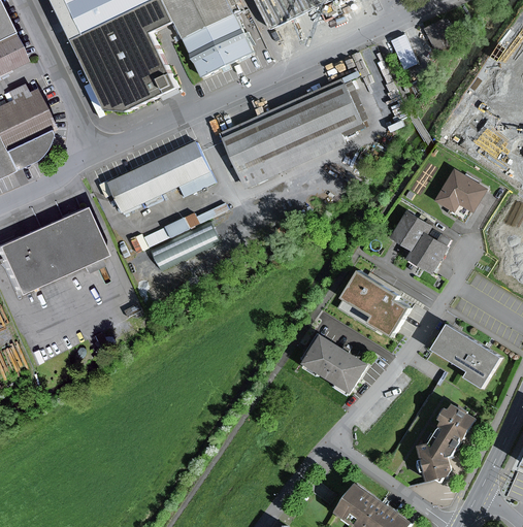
[(51,0),(69,40),(155,0),(51,0)]
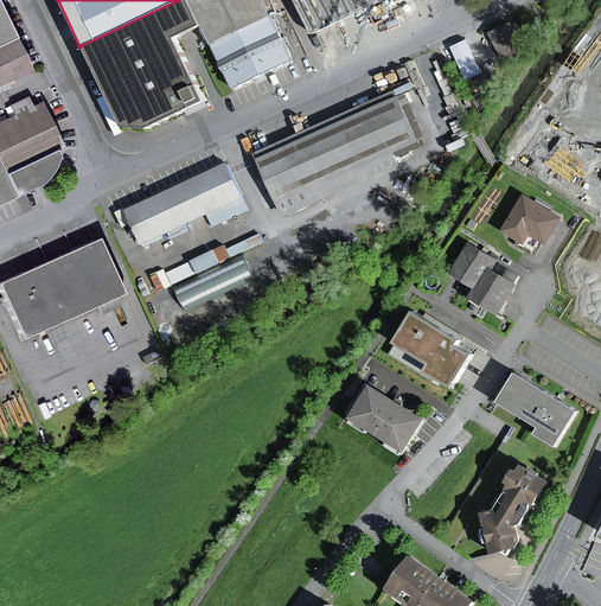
[(185,0),(178,0),(80,46),(103,95),(180,59),(171,39),(198,26),(185,0)]
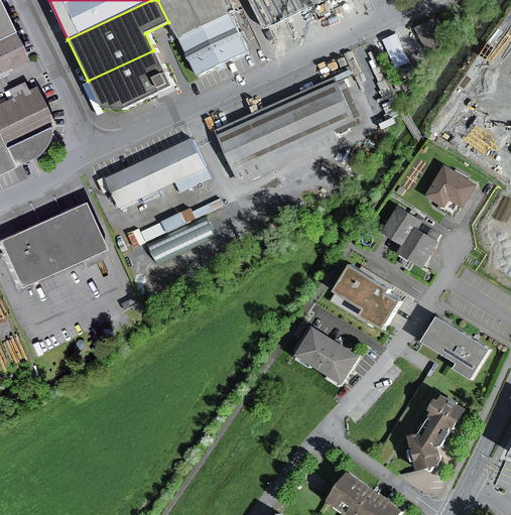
[(246,52),(220,0),(157,0),(168,22),(195,77),(246,52)]
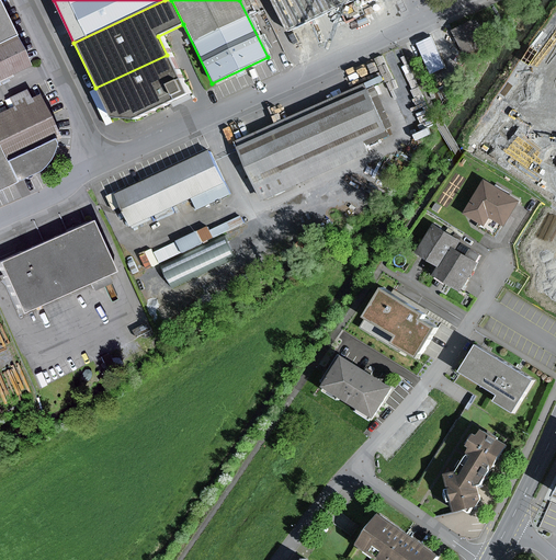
[(269,0),(285,32),(352,0),(269,0)]
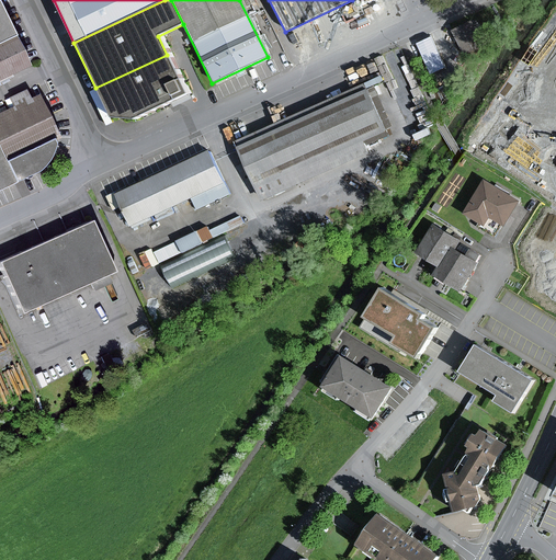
[(0,75),(20,66),(4,34),(0,36),(0,75)]
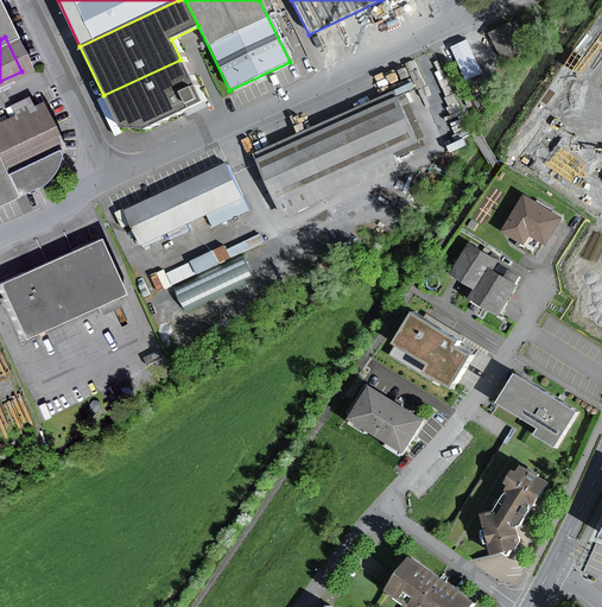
[(466,39),(450,45),(461,80),(477,74),(466,39)]
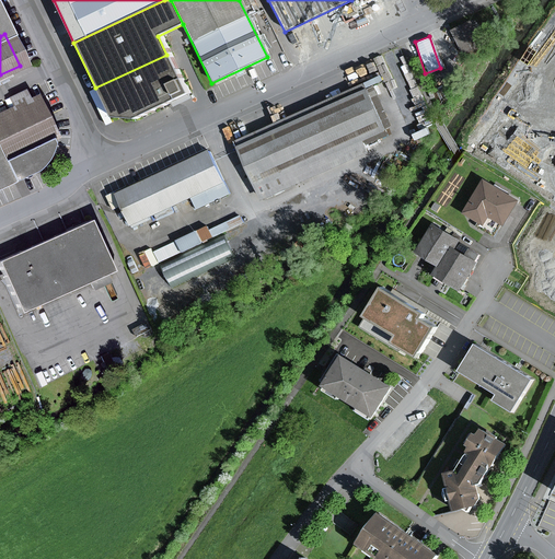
[(554,43),(546,38),(497,126),(484,119),(469,147),(554,195),(554,43)]
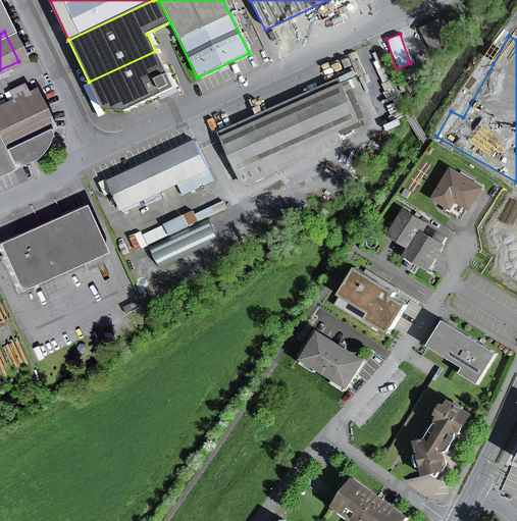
[(155,51),(89,82),(103,109),(122,111),(173,88),(155,51)]
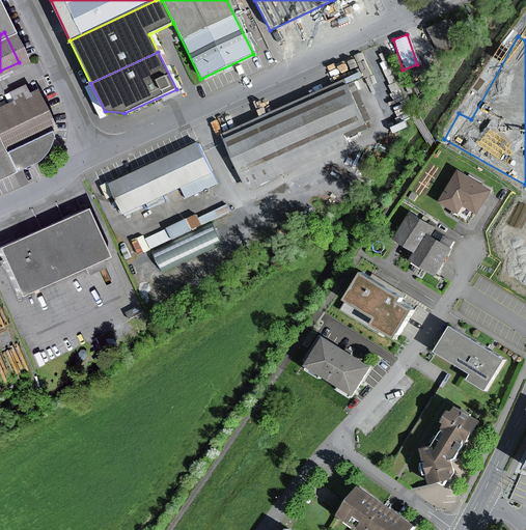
[(341,82),(221,137),(242,184),(363,129),(341,82)]
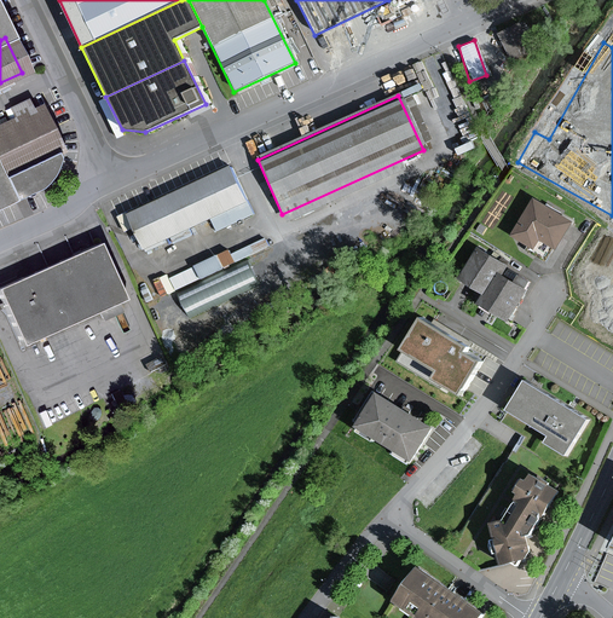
[(443,105),(449,117),(464,110),(458,98),(443,105)]
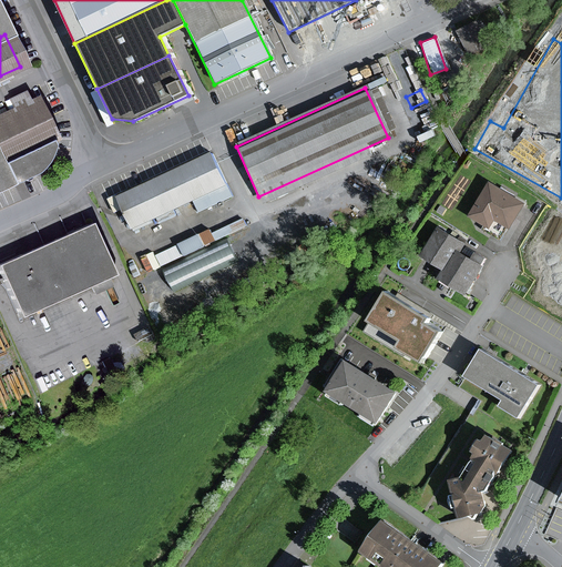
[(0,164),(46,142),(54,138),(34,97),(27,100),(22,91),(4,100),(8,108),(0,112),(0,164)]
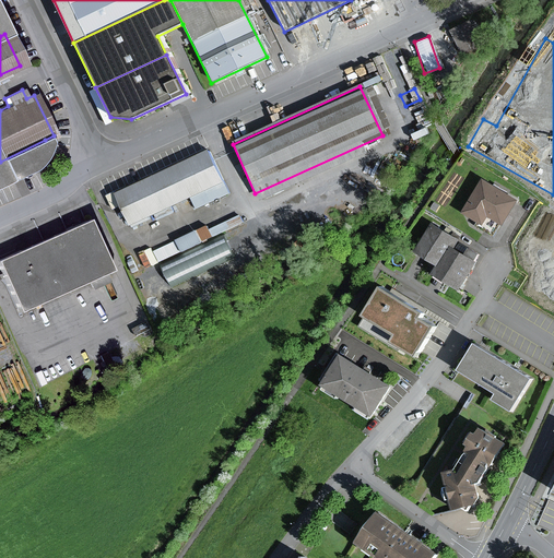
[(9,182),(34,173),(40,164),(47,151),(47,142),(45,140),(0,162),(0,164),(9,182)]
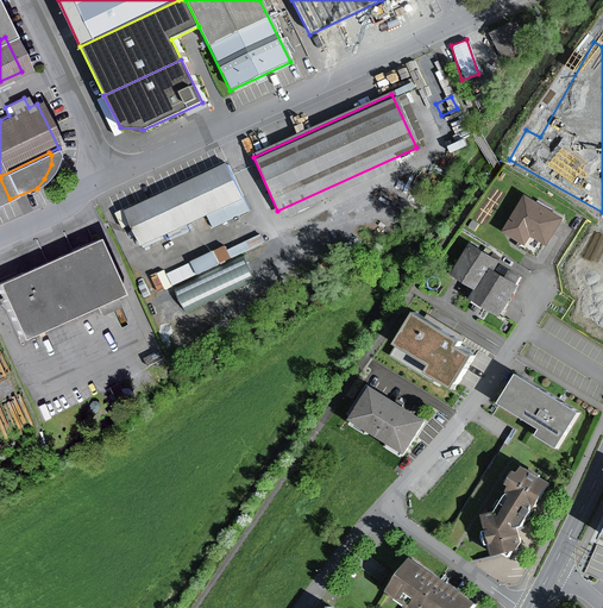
[(123,208),(113,213),(120,229),(129,225),(138,248),(206,215),(211,226),(246,211),(224,163),(124,211),(123,208)]
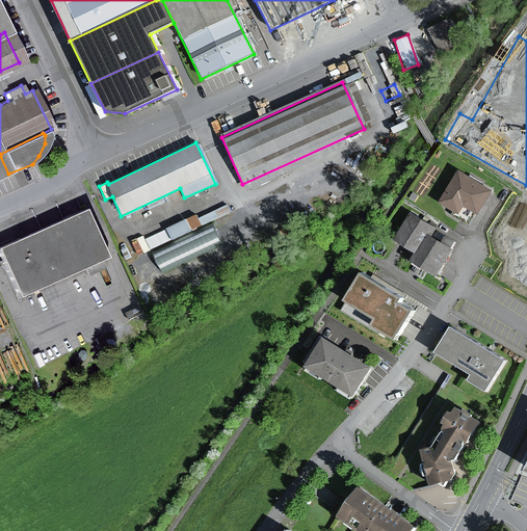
[(0,178),(8,174),(0,156),(0,178)]
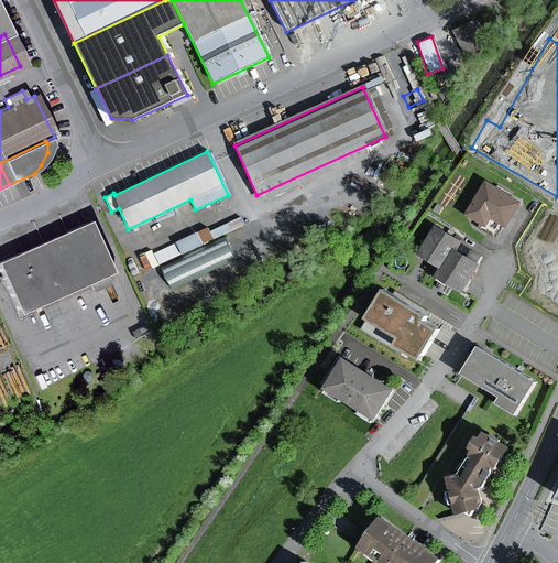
[(484,181),(463,215),(479,224),(477,227),(495,238),(502,227),(504,229),(521,203),(484,181)]
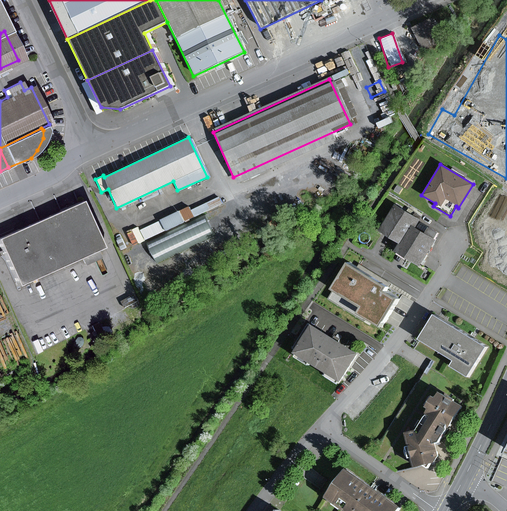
[(218,196),(190,210),(193,217),(221,203),(218,196)]
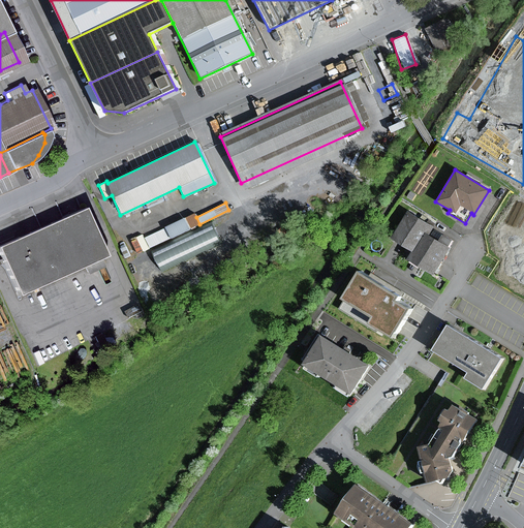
[(82,209),(0,246),(0,257),(18,294),(81,265),(85,274),(100,267),(96,257),(103,254),(82,209)]
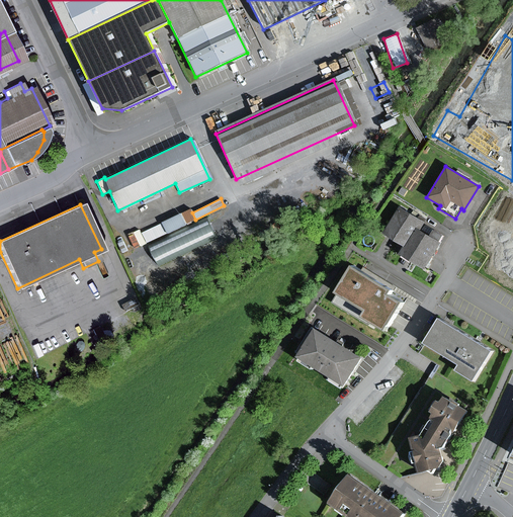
[(160,223),(141,233),(147,247),(161,241),(162,242),(169,239),(167,234),(190,221),(191,222),(195,220),(192,212),(189,208),(160,223)]
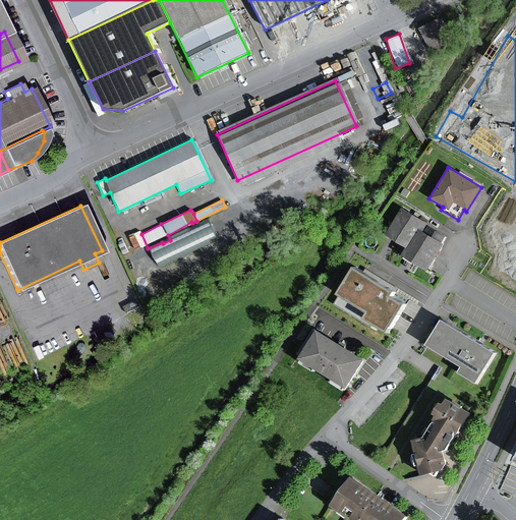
[(407,249),(421,228),(421,226),(399,212),(384,235),(407,249)]
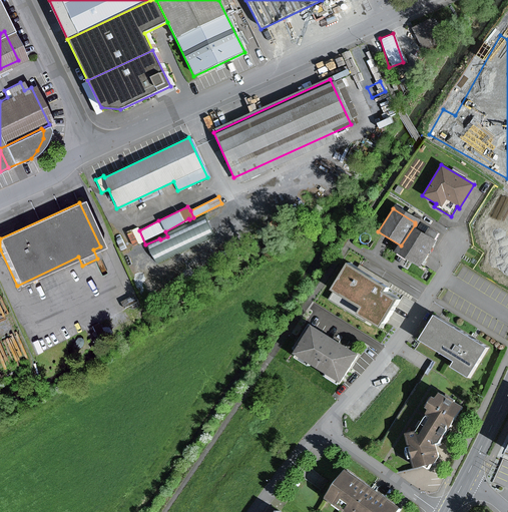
[(415,224),(401,245),(396,253),(417,268),(435,237),(415,224)]
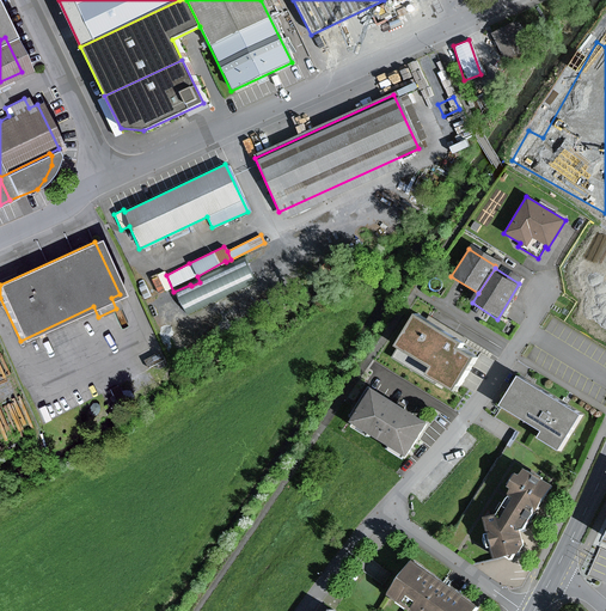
[(447,344),(457,352),(461,344),(414,315),(395,347),(432,370),(447,344)]
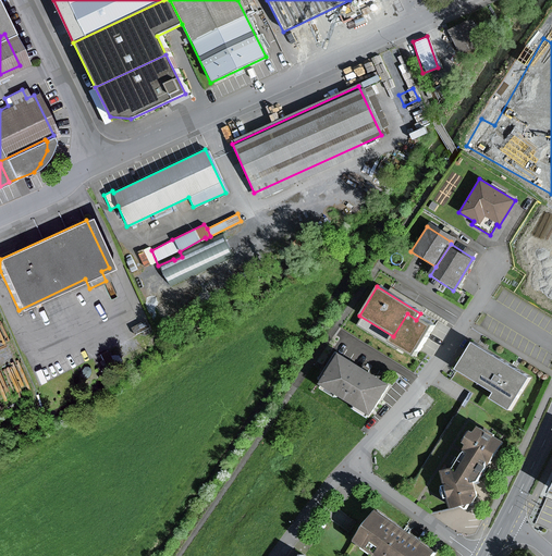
[(430,329),(416,320),(407,313),(393,336),(391,341),(415,355),(430,329)]
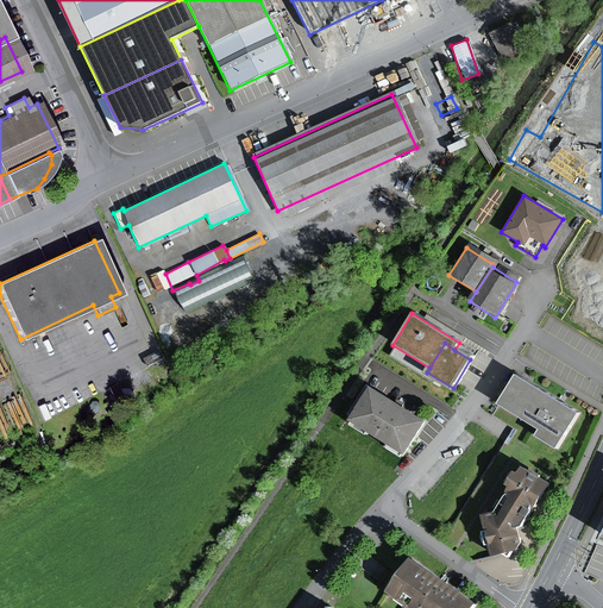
[(575,414),(509,374),(491,403),(533,430),(528,437),(552,451),(575,414)]
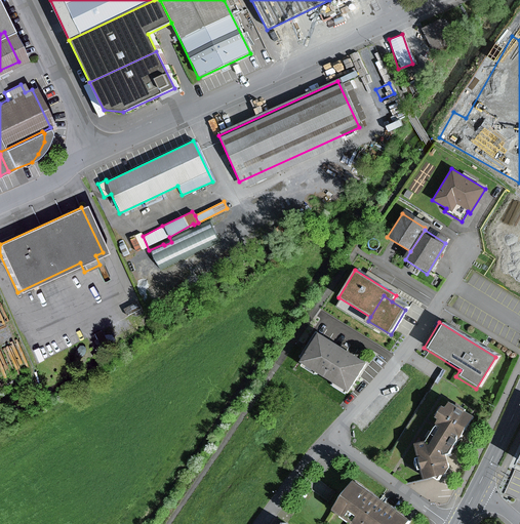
[(318,331),(300,360),(302,362),(300,366),(313,375),(315,371),(331,381),(330,385),(344,394),(365,362),(318,331)]
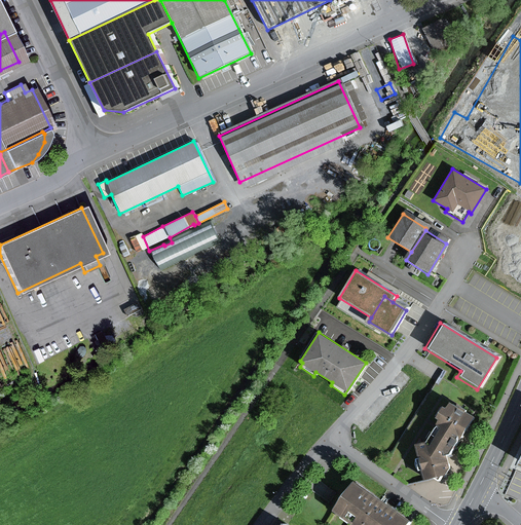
[(423,444),(442,457),(447,455),(471,418),(447,404),(444,410),(441,408),(435,418),(438,420),(423,444)]
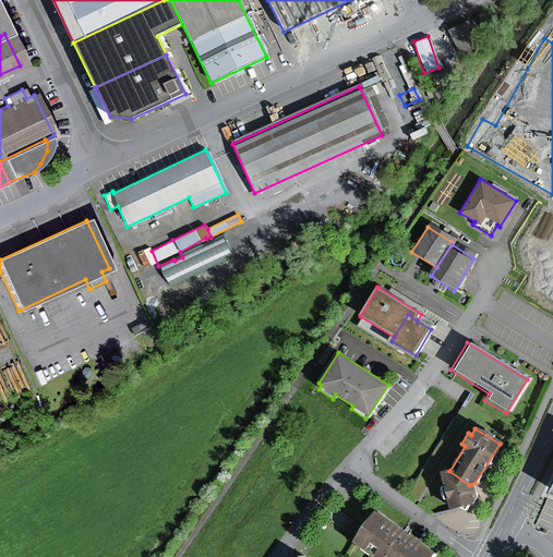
[(449,471),(440,473),(442,487),(437,489),(439,500),(445,500),(447,511),(468,506),(472,498),(469,485),(449,471)]
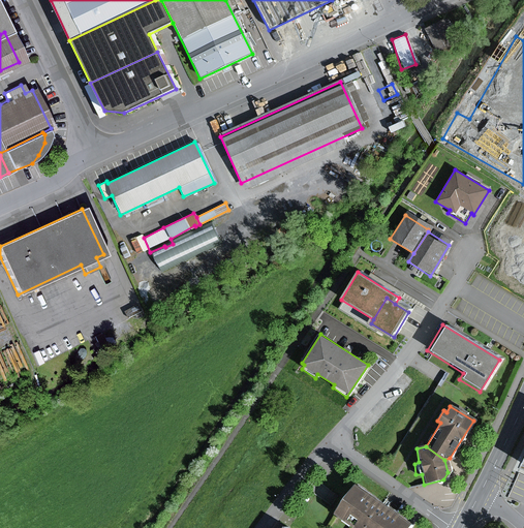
[(351,489),(334,515),(353,527),(403,527),(406,525),(351,489)]
